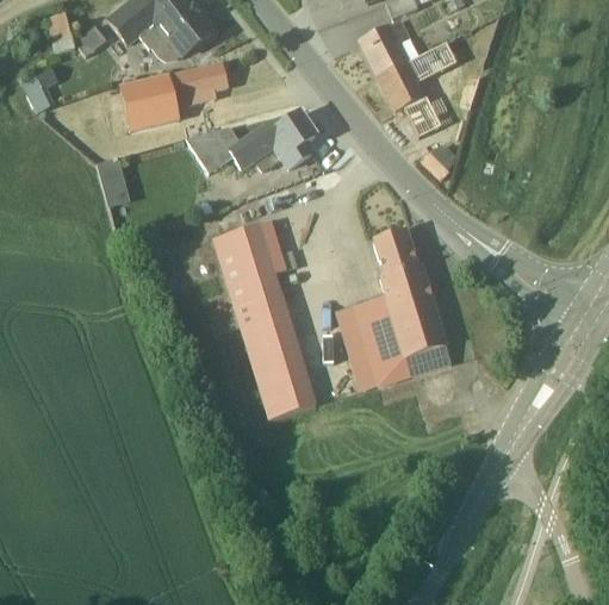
[(160,0),(151,6),(147,0),(129,0),(105,18),(124,44),(136,36),(147,50),(151,47),(159,56),(163,60),(169,58),(176,54),(179,57),(213,32),(191,2),(188,5),(184,0),(160,0)]
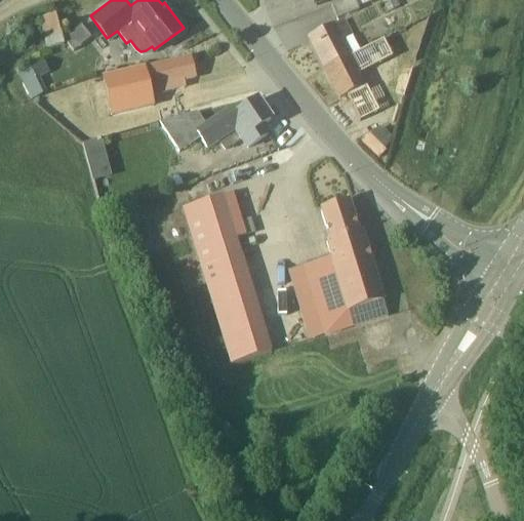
[(336,0),(330,2),(336,16),(358,8),(355,0),(336,0)]
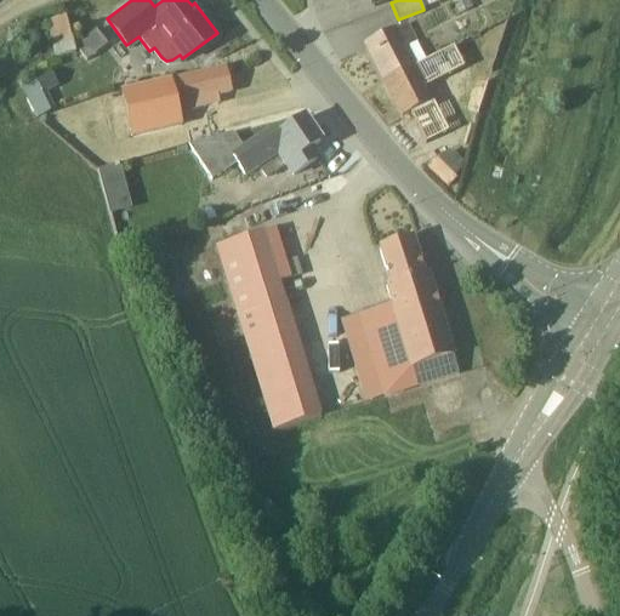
[(74,49),(66,12),(46,17),(55,53),(74,49)]
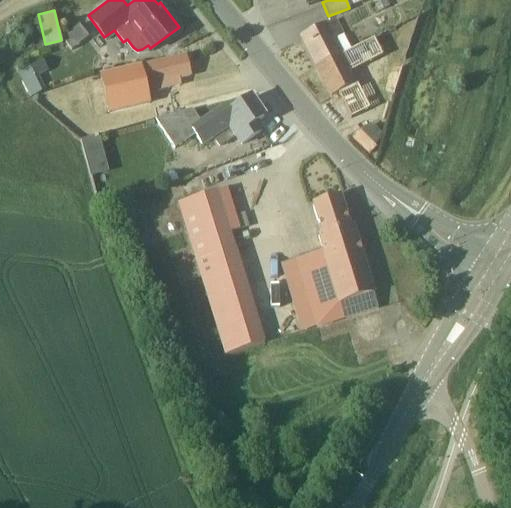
[(315,64),(342,51),(335,38),(343,34),(335,17),(300,34),(315,64)]
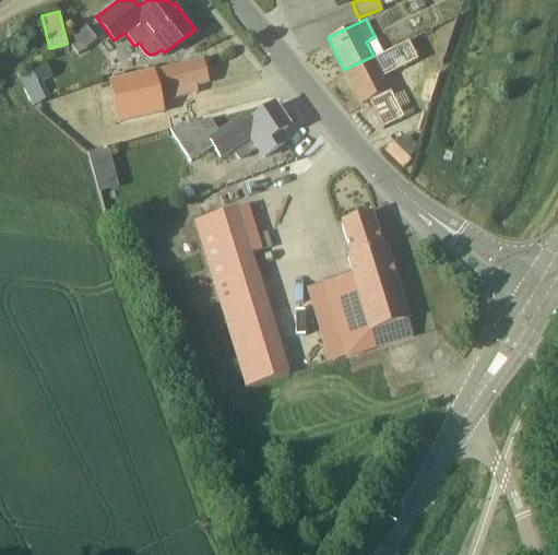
[(161,99),(196,91),(194,83),(223,77),(217,55),(101,83),(110,120),(162,108),(161,102),(161,99)]
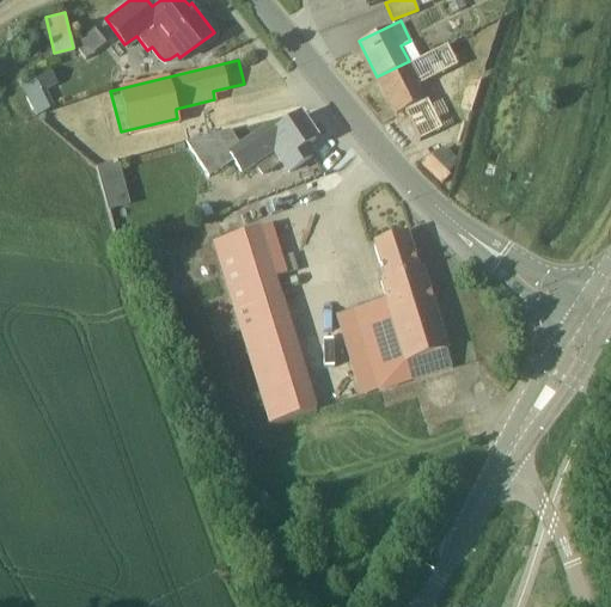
[(428,75),(419,80),(409,61),(377,77),(395,112),(437,92),(428,75)]
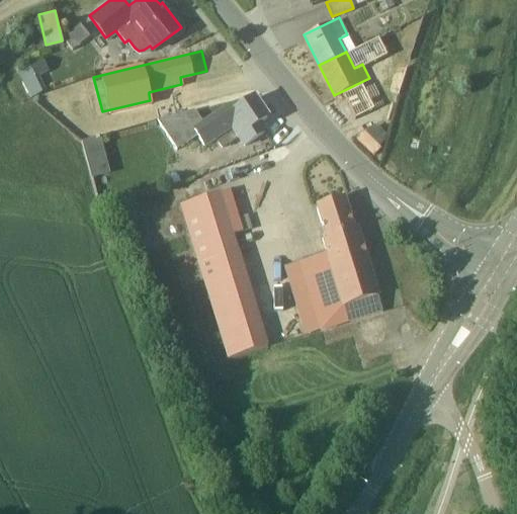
[(42,88),(36,75),(35,73),(49,66),(44,55),(17,68),(30,94),(42,88)]
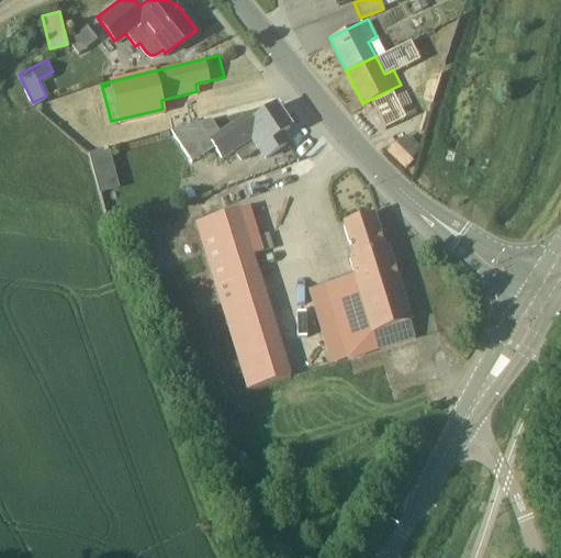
[(213,145),(222,156),(251,136),(265,155),(289,138),(283,130),(288,126),(273,104),(244,124),(240,120),(220,133),(210,118),(168,129),(190,162),(213,145)]
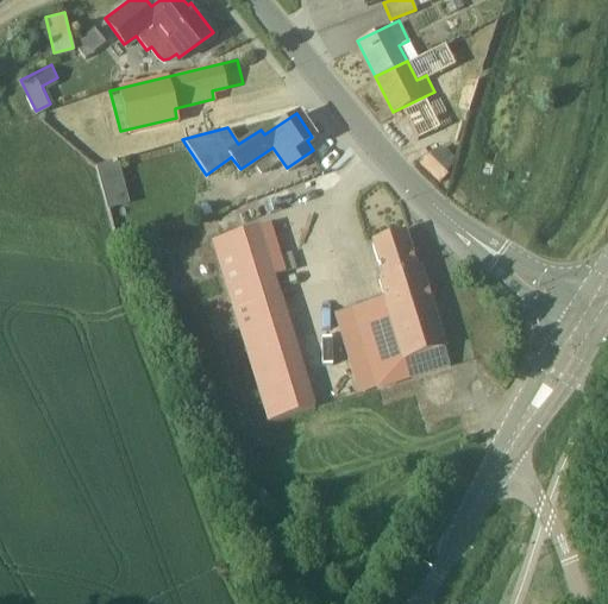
[(116,157),(94,163),(106,207),(127,201),(116,157)]
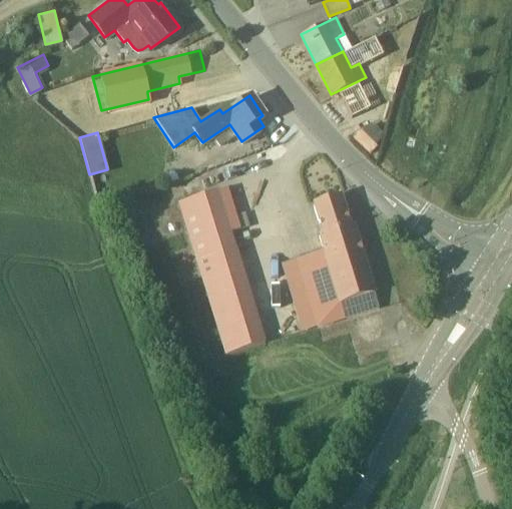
[(189,241),(227,230),(237,228),(225,186),(176,200),(189,241)]
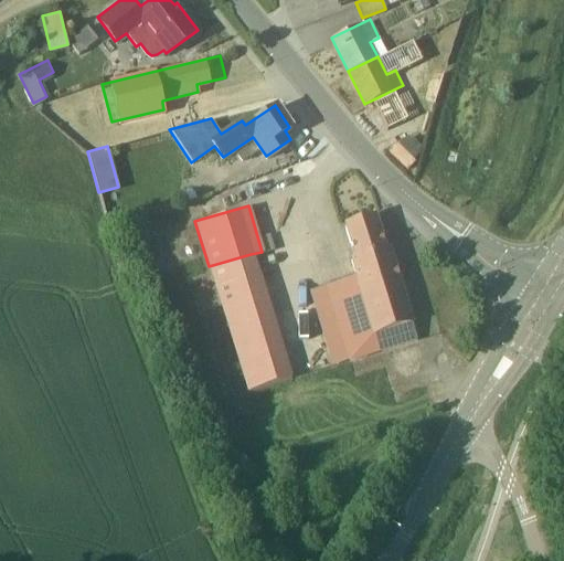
[(385,247),(375,214),(344,224),(354,256),(351,257),(355,273),(374,332),(412,320),(389,246),(385,247)]
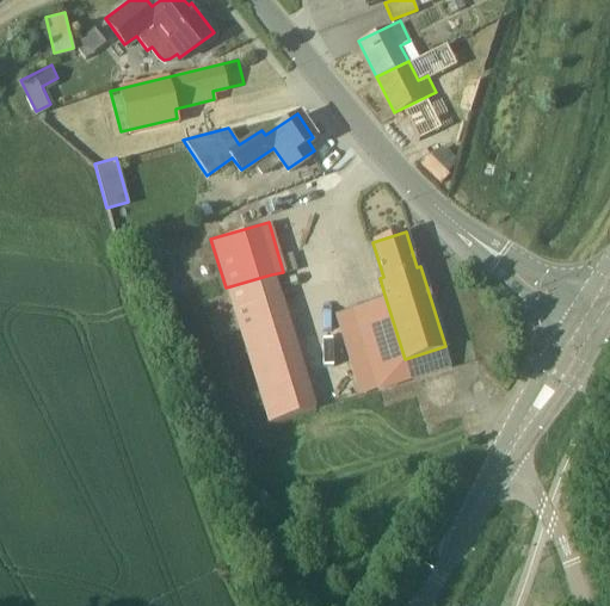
[(271,274),(226,288),(242,346),(288,334),(271,274)]
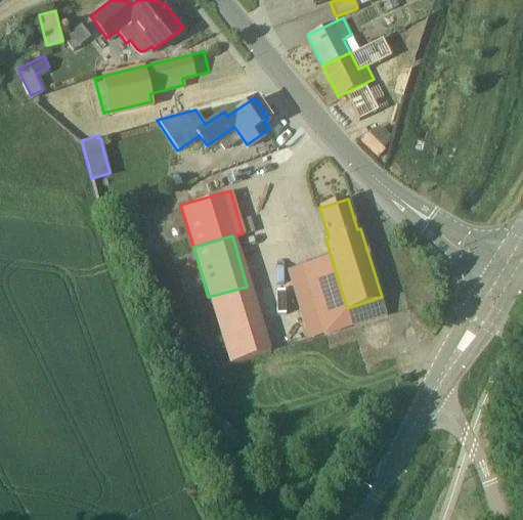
[(347,308),(330,253),(302,262),(324,333),(387,314),(382,297),(347,308)]
